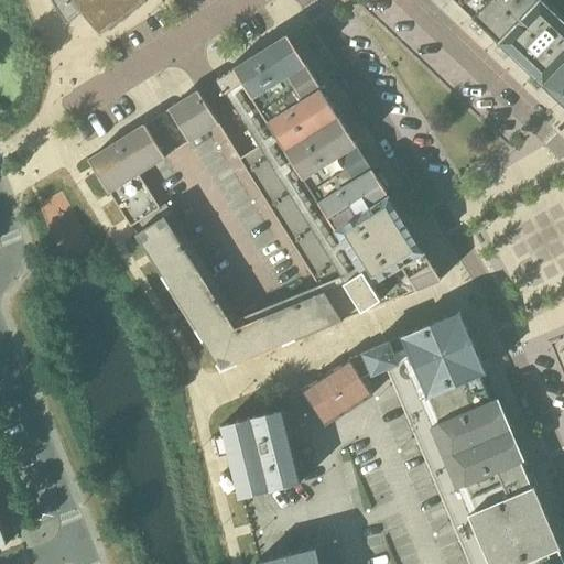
[(52,0),(53,2),(60,14),(67,25),(82,13),(100,36),(108,30),(144,0),(52,0)]
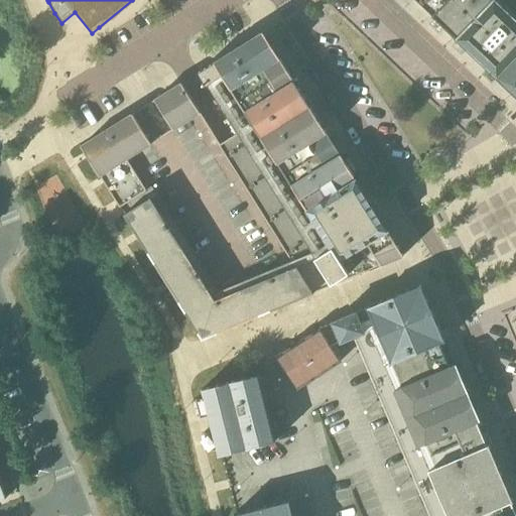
[(515,0),(414,0),(515,96),(515,0)]
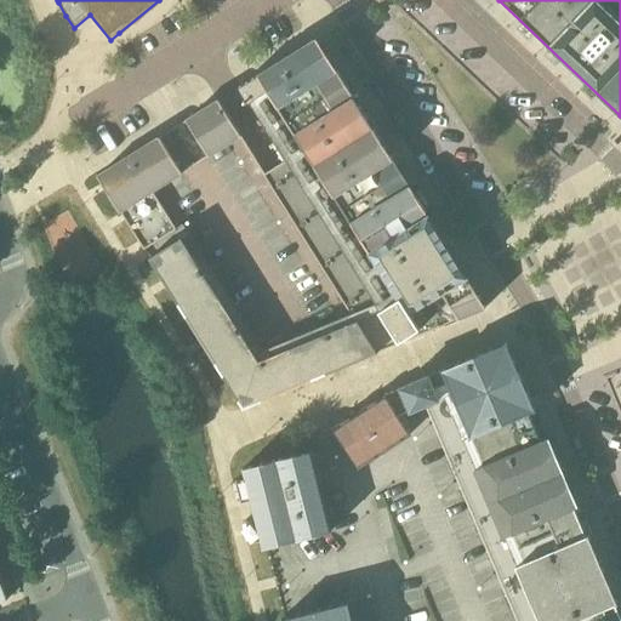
[(144,250),(149,258),(200,340),(244,409),(486,308),(317,39),(239,87),(285,161),(265,174),(220,101),(98,176),(102,183),(107,191),(126,221),(144,250)]
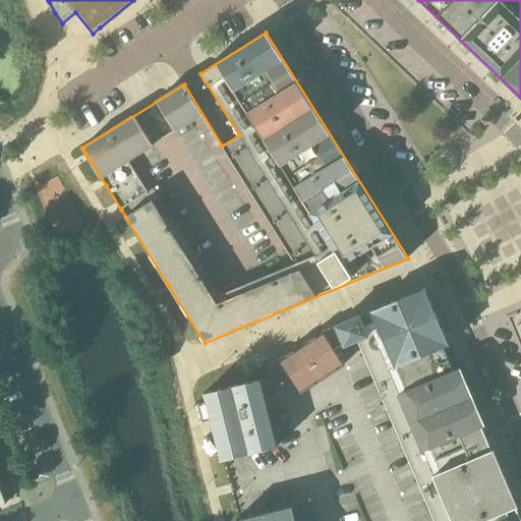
[(425,287),(323,332),(334,349),(355,341),(356,340),(368,366),(384,404),(387,410),(418,484),(420,490),(433,520),(520,520),(520,518),(516,507),(518,506),(494,449),(493,450),(481,426),(483,425),(459,368),(458,369),(448,345),(449,344),(425,287)]
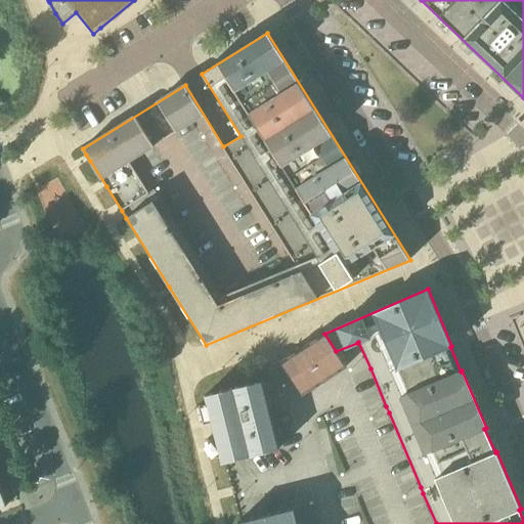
[(303,347),(302,347),(324,381),(346,366),(336,351),(324,334),(323,334),(303,347)]
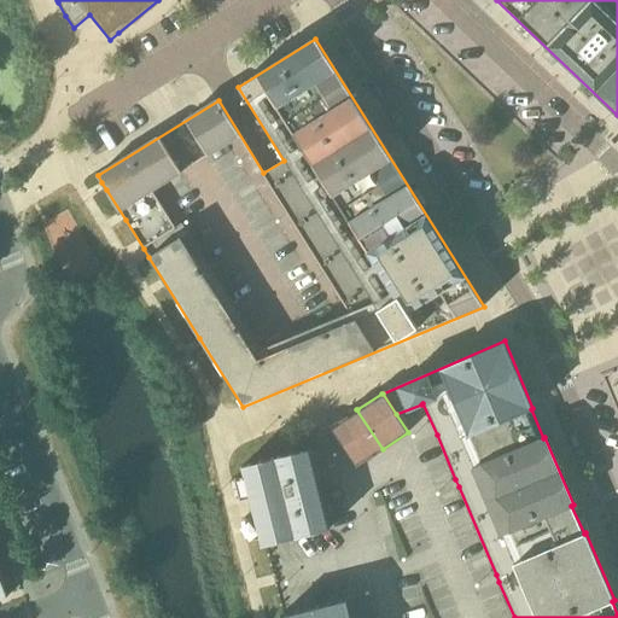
[(332,425),(331,426),(337,435),(338,436),(357,466),(383,449),(356,409),(356,410),(332,425)]
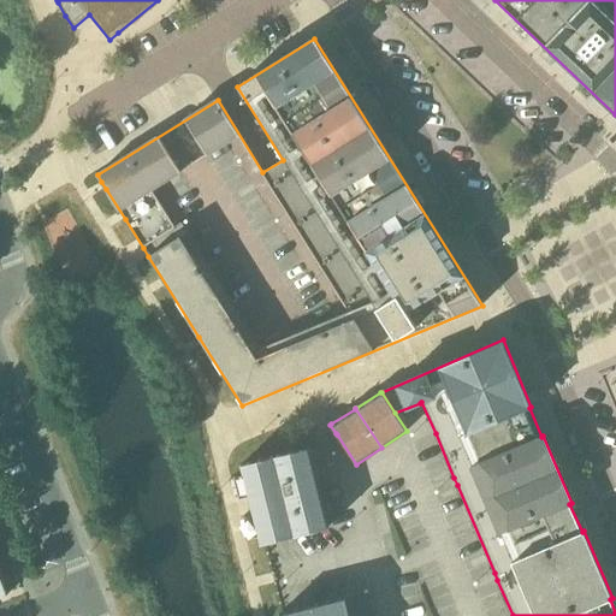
[(308,448),(242,465),(244,473),(249,496),(254,513),(259,535),(261,544),(264,544),(266,543),(329,528),(315,477),(309,452),(309,450),(308,448)]
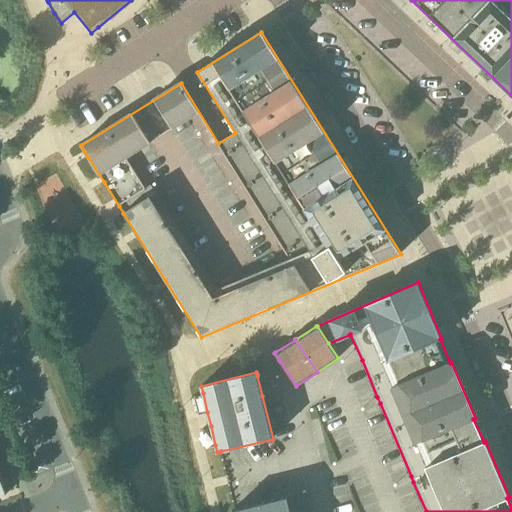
[(234,510),(232,511),(291,511),(287,497),(236,510),(234,510)]
